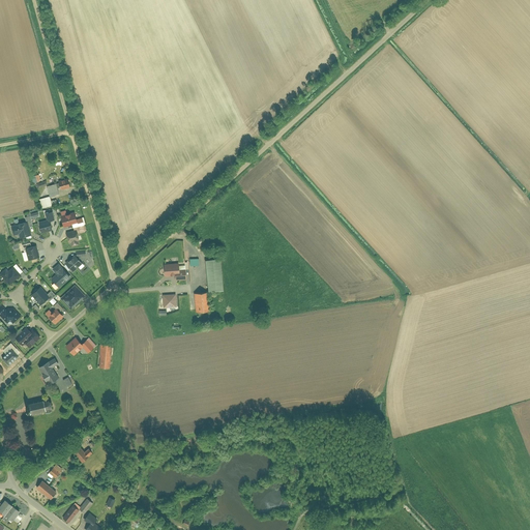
[(68,186),(66,178),(54,181),(55,184),(46,186),(49,195),(59,192),(58,188),(68,186)]
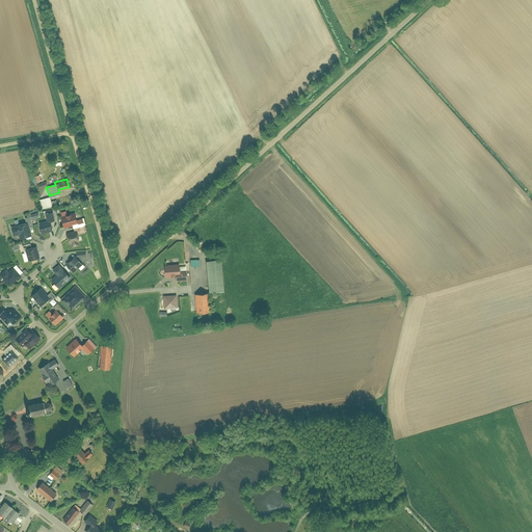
[(52,195),(42,197),(44,208),(54,206),(52,195)]
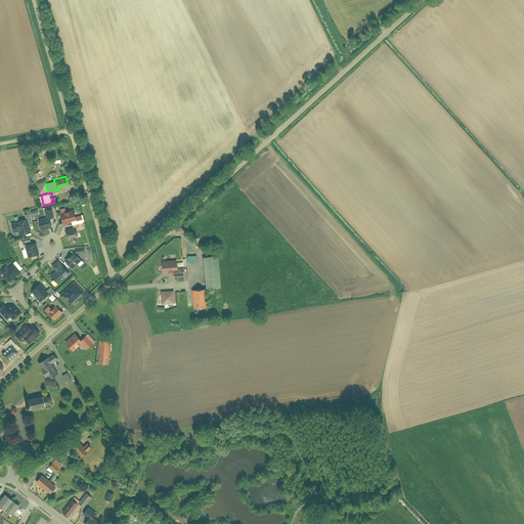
[(74,208),(60,212),(63,222),(71,220),(73,225),(78,224),(80,228),(85,227),(81,214),(76,215),(74,208)]
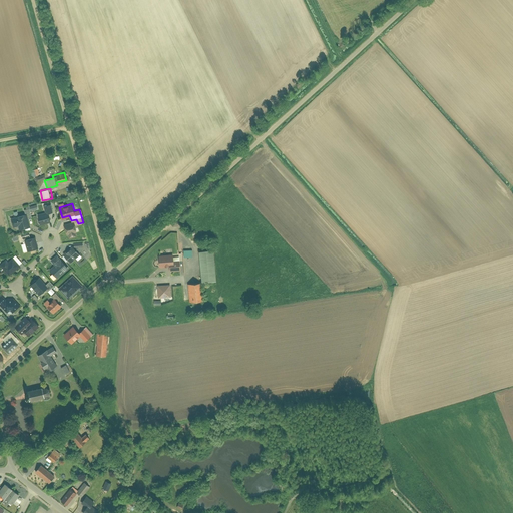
[(19,224),(20,229),(30,226),(27,218),(31,216),(29,208),(24,209),(25,213),(17,215),(18,217),(12,218),(14,226),(19,224)]
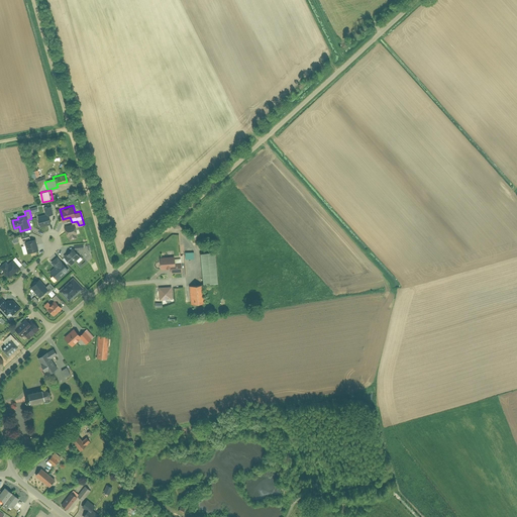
[(38,217),(40,227),(52,225),(52,221),(54,220),(52,212),(47,213),(47,215),(38,217)]
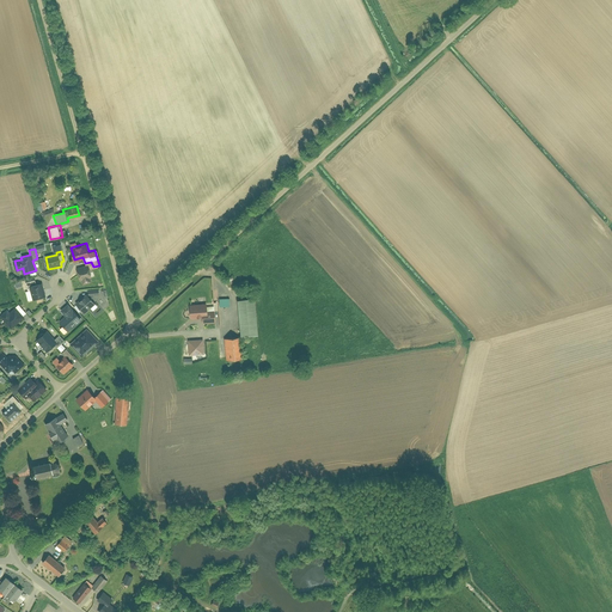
[(89,265),(78,268),(80,279),(83,277),(84,283),(91,281),(90,276),(91,275),(89,265)]
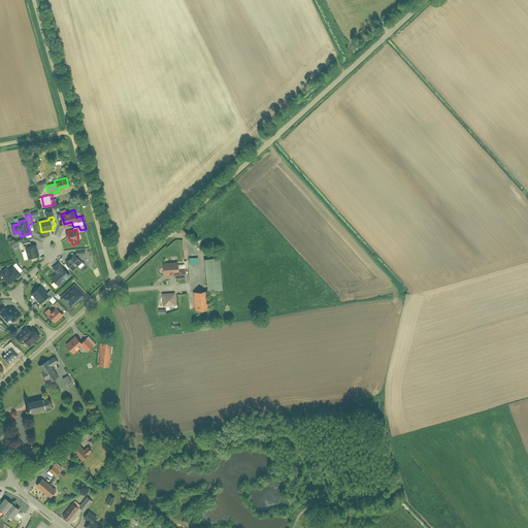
[(23,249),(25,248),(28,259),(39,255),(35,241),(31,243),(30,241),(21,243),(23,249)]
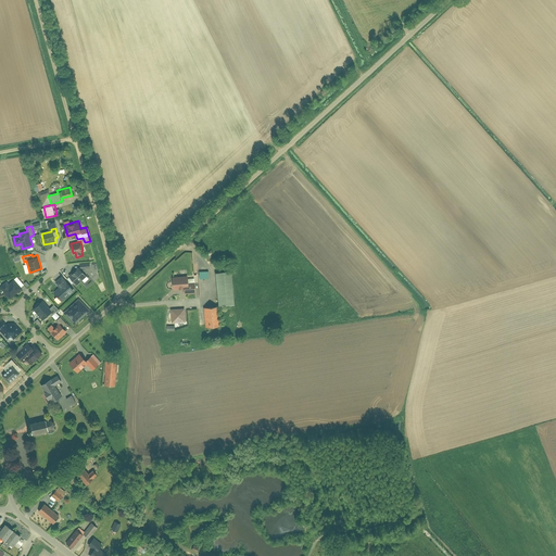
[(70,277),(77,283),(86,275),(79,268),(70,277)]
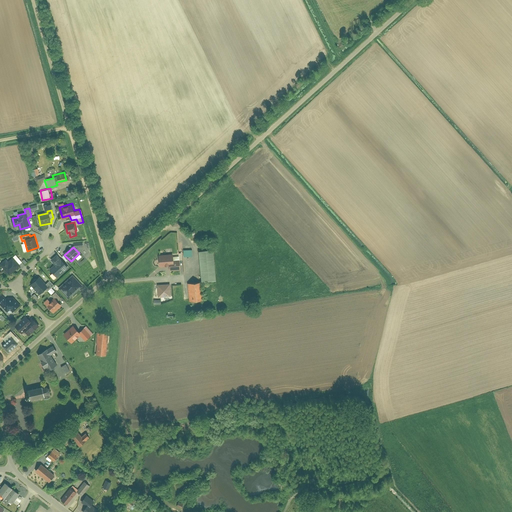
[(212,248),(199,250),(203,282),(216,280),(212,248)]
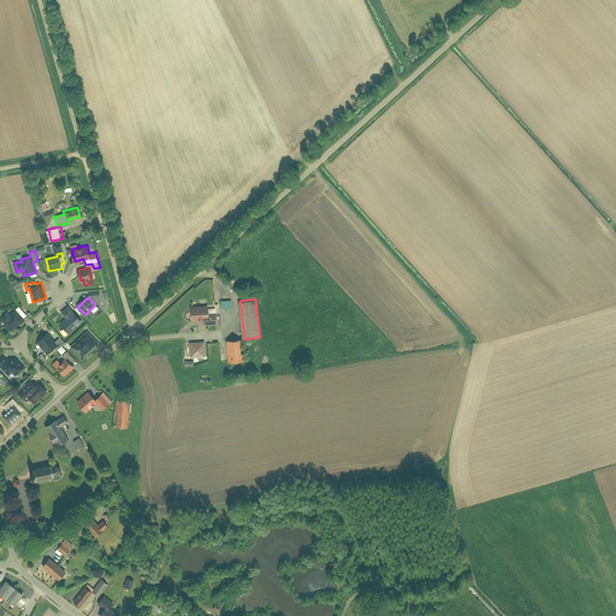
[(60,324),(67,332),(82,320),(69,304),(60,312),(66,319),(60,324)]
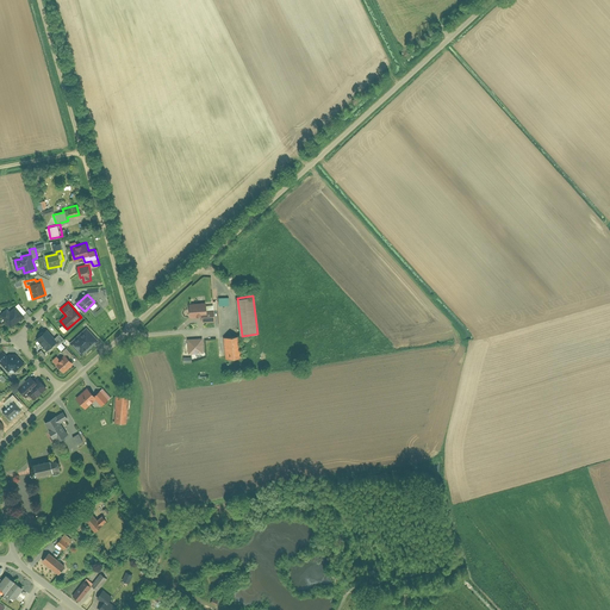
[(200,316),(200,321),(213,319),(212,304),(205,305),(205,302),(190,304),(191,316),(200,316)]
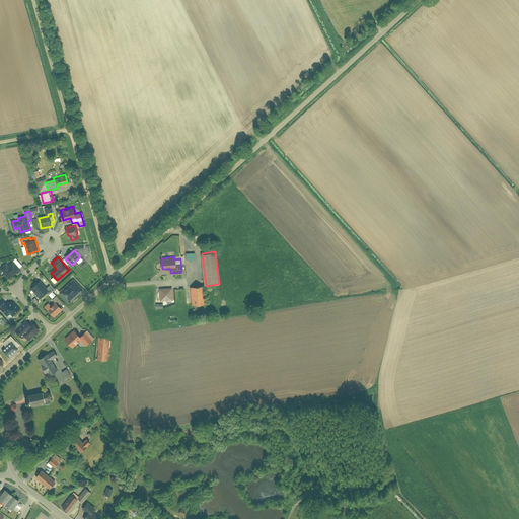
[(20,269),(20,268),(23,266),(17,258),(3,272),(10,279),(20,269)]
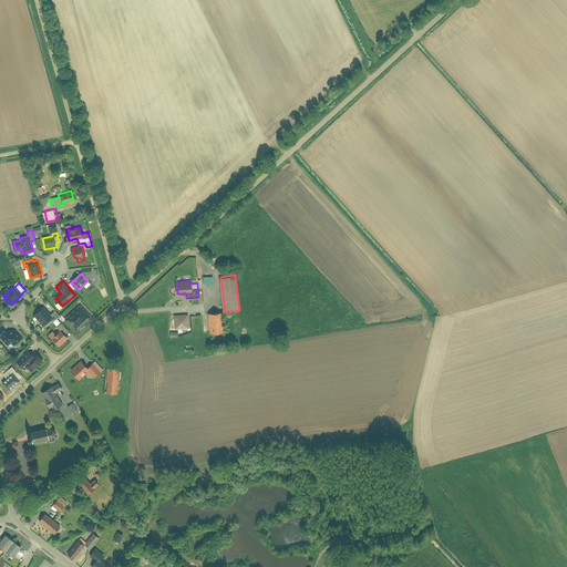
[(43,306),(33,315),(43,325),(52,317),(54,319),(60,315),(55,309),(51,313),(43,306)]
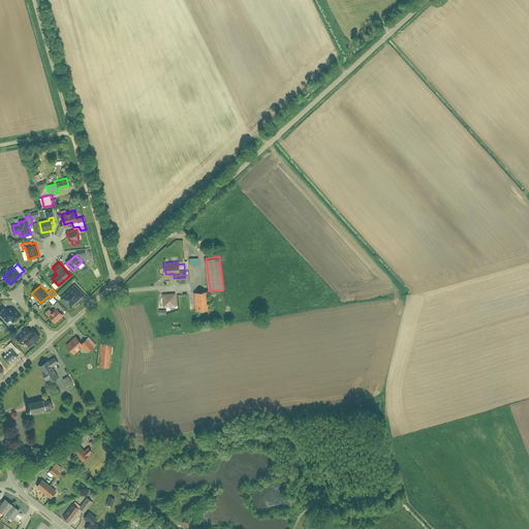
[(62,299),(70,308),(84,294),(74,285),(62,299)]
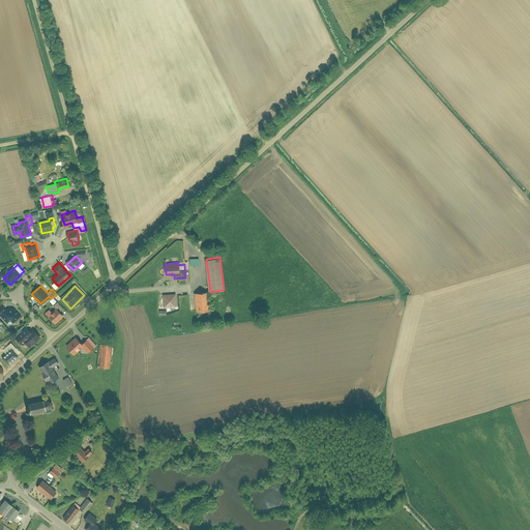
[(209,292),(194,293),(194,311),(209,310),(209,292)]
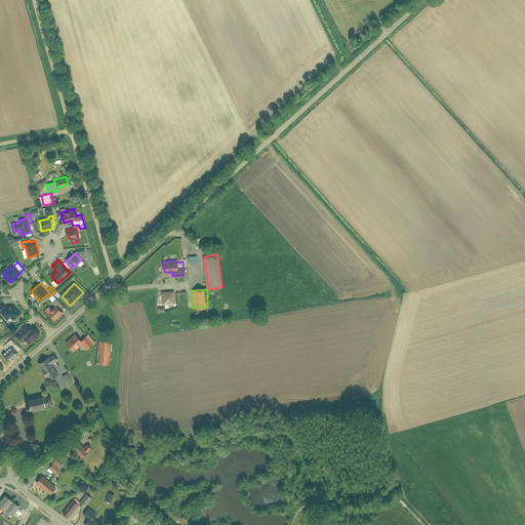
[(174,290),(161,291),(162,304),(174,303),(174,290)]
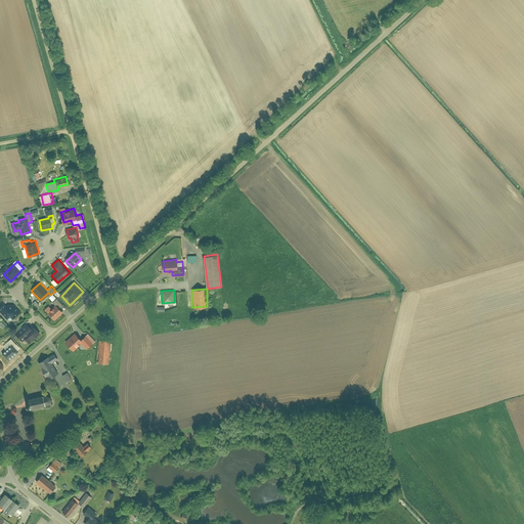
[(47,311),(54,319),(62,311),(60,308),(62,306),(57,299),(52,302),(55,305),(47,311)]
